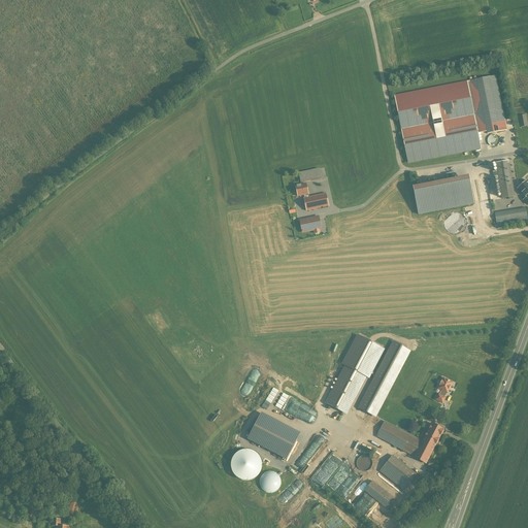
[(473,114),(477,133),(486,131),(487,134),(505,130),(495,76),(467,81),(473,114)]
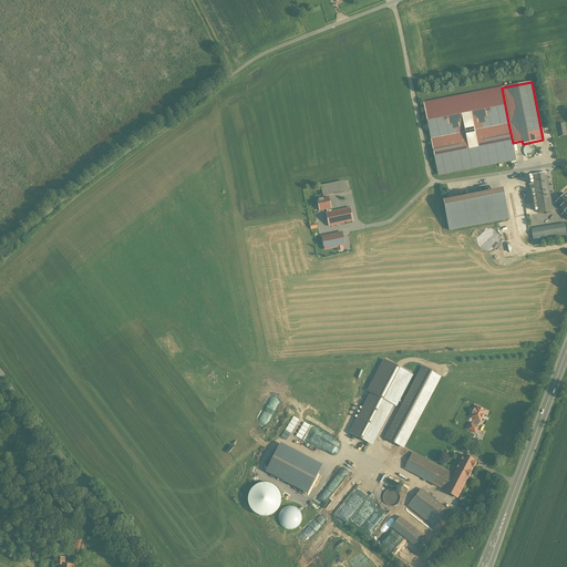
[(513,143),(508,123),(502,88),(424,103),(431,138),(439,175),(516,160),(513,143)]
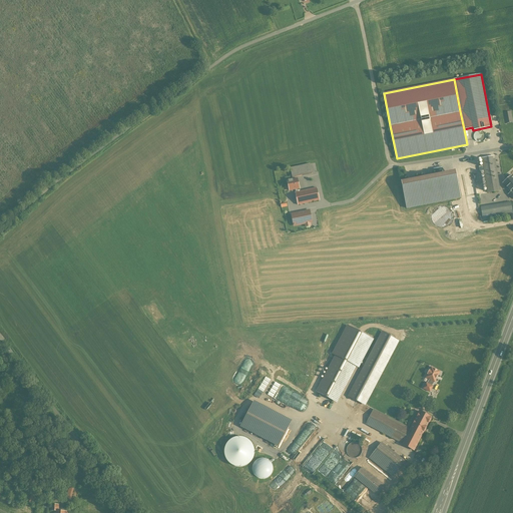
[(485,140),(485,137),(485,135),(483,133),(481,131),(479,131),(476,131),(474,133),(473,135),(472,137),(473,140),(474,142),(476,143),(479,144),(481,143),(483,142),(485,140)]
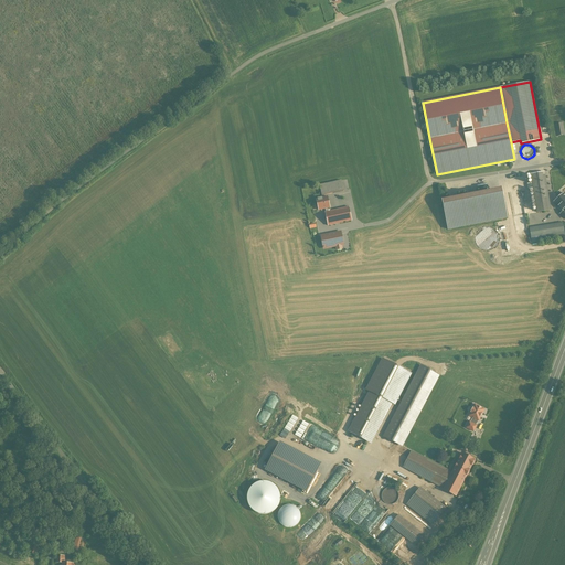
[(544,172),(531,174),(532,183),(528,184),(529,190),(533,189),(536,212),(550,210),(544,172)]
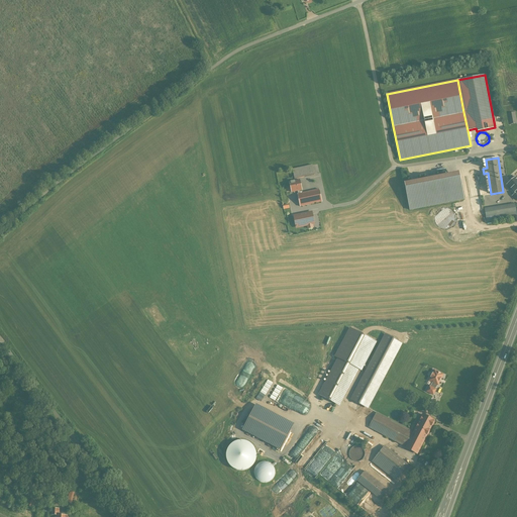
[(312,166),(293,170),(295,179),(314,175),(312,166)]
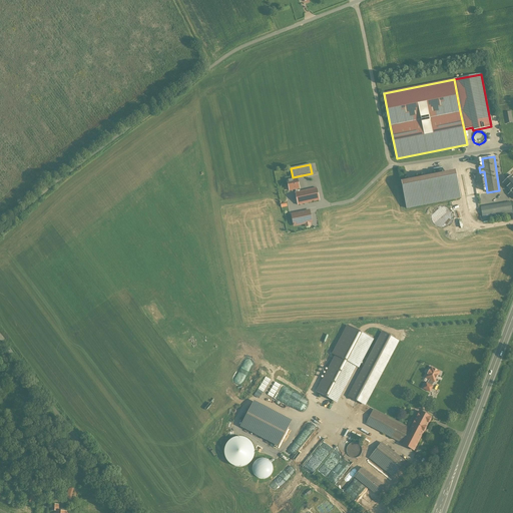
[(455,171),(401,181),(407,208),(460,197),(455,171)]
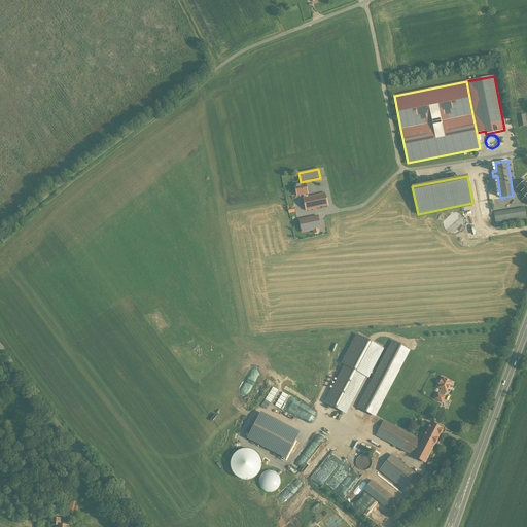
[(526,179),(526,178),(516,188),(524,198),(526,200),(526,179)]
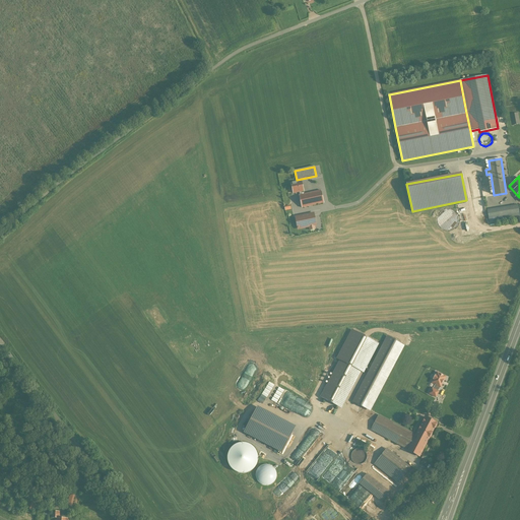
[(302,181),(290,184),(293,194),(300,192),(304,191),(302,181)]
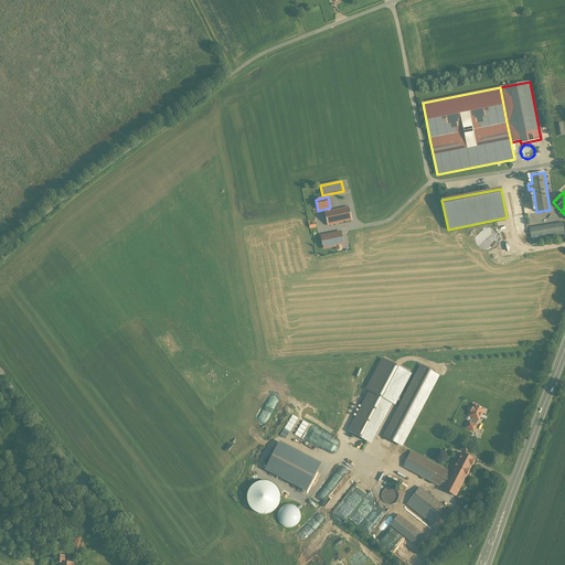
[(326,212),(328,226),(352,221),(349,208),(331,211),(326,212)]
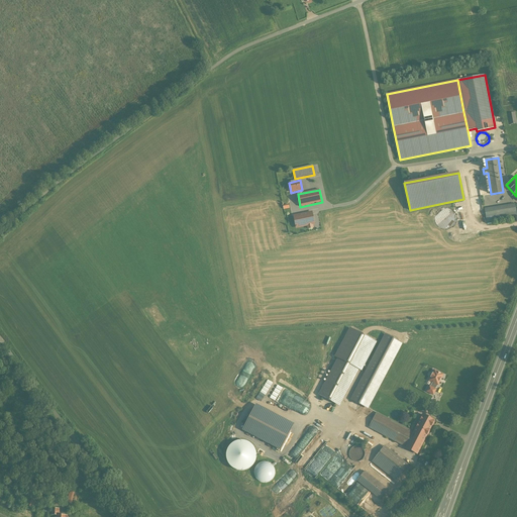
[(514,204),(484,208),(486,222),(516,218),(514,204)]
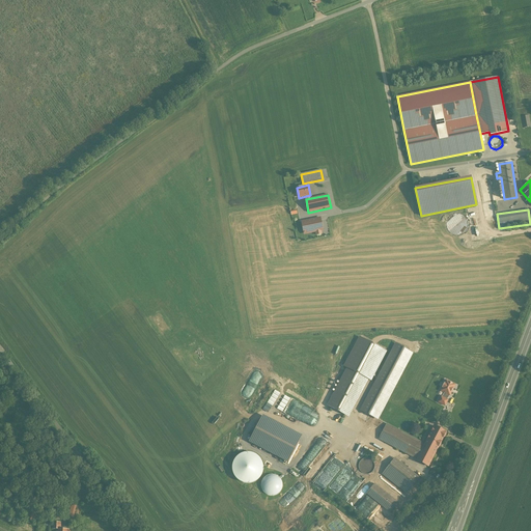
[(320,218),(302,222),(304,233),(315,231),(316,234),(322,233),(320,230),(323,230),(320,218)]
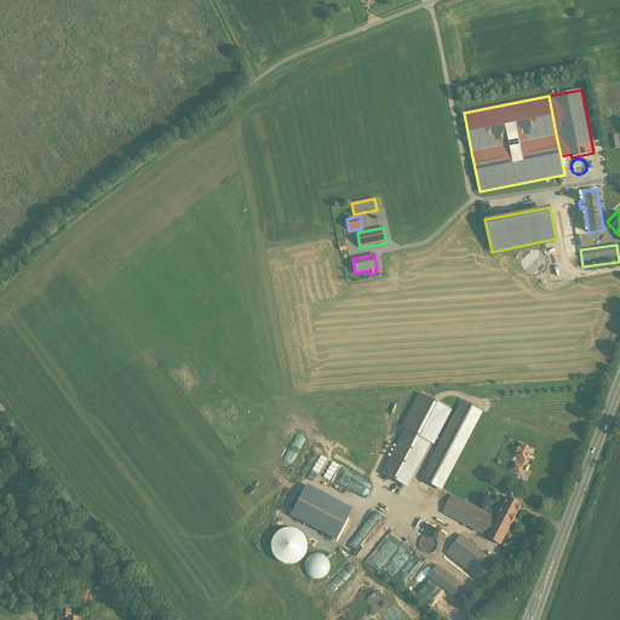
[(406,430),(400,442),(420,454),(428,441),(430,442),(432,443),(451,409),(420,394),(402,428),(406,430)]
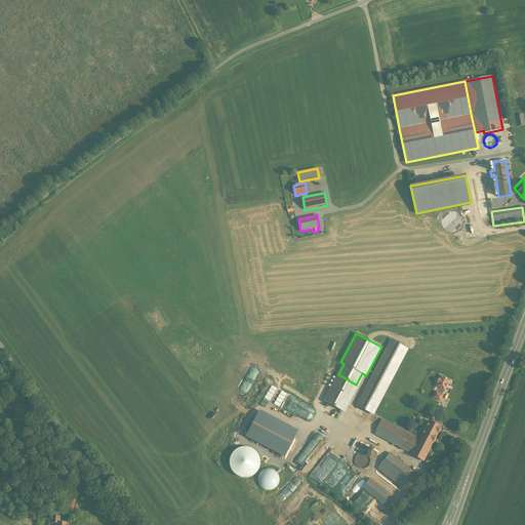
[(391,339),(374,371),(392,379),(395,373),(408,349),(391,339)]
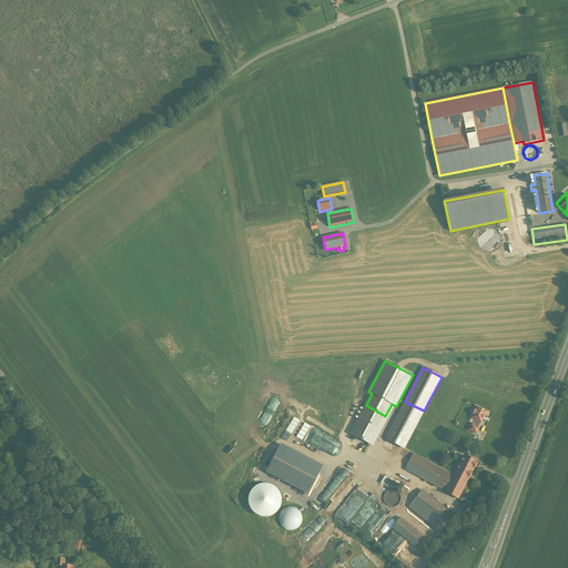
[(424,411),(405,402),(385,438),(403,448),(424,411)]
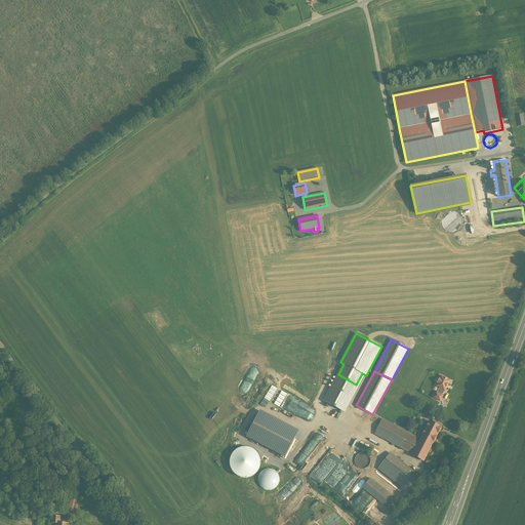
[(364,374),(362,373),(356,385),(350,396),(352,397),(364,374)]
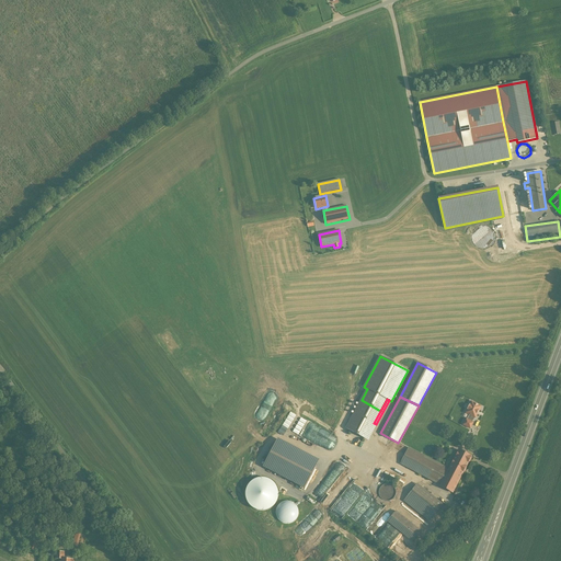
[(362,400),(355,413),(374,423),(380,411),(362,400)]
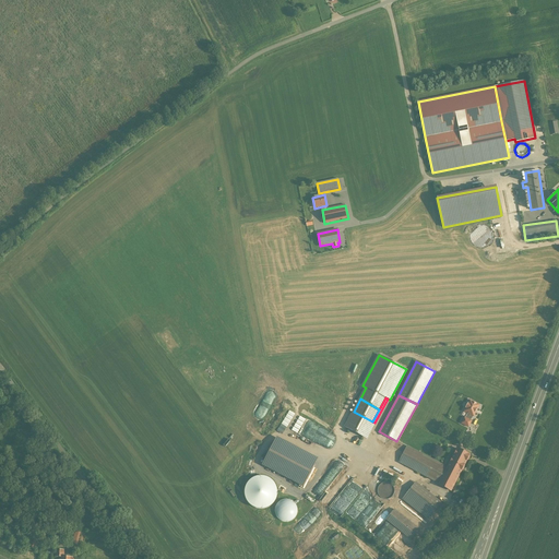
[(372,421),(354,412),(345,427),(367,438),(375,423),(372,421)]
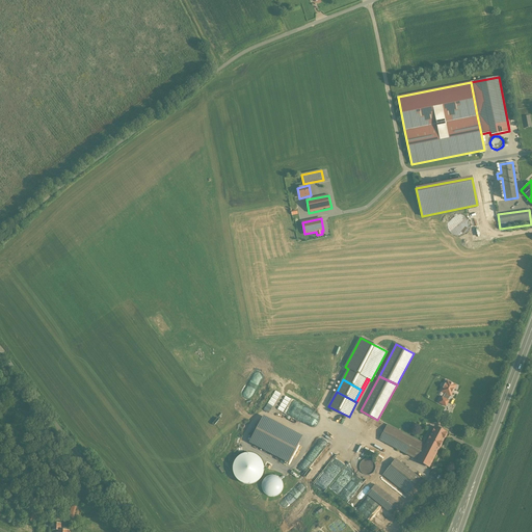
[(249,443),(289,461),(301,435),(263,417),(249,443)]
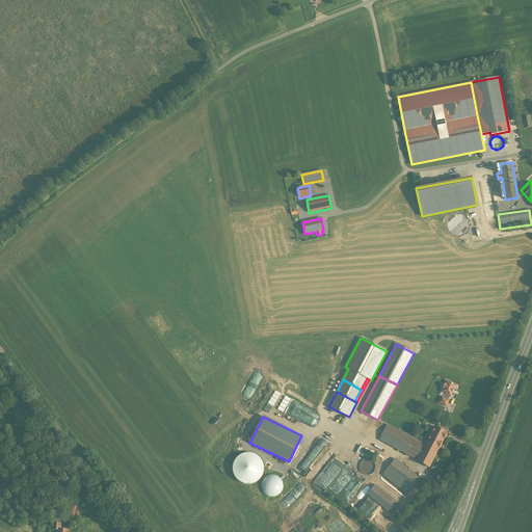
[(418,459),(426,445),(387,425),(379,440),(418,459)]
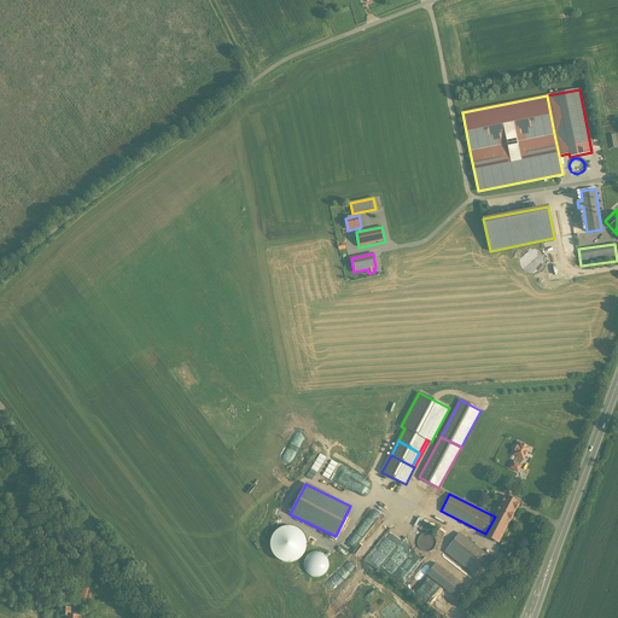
[(495,516),(495,517),(485,534),(484,536),(499,543),(511,519),(512,519),(513,516),(513,514),(516,509),(517,508),(519,506),(518,503),(519,503),(506,496),(495,516)]
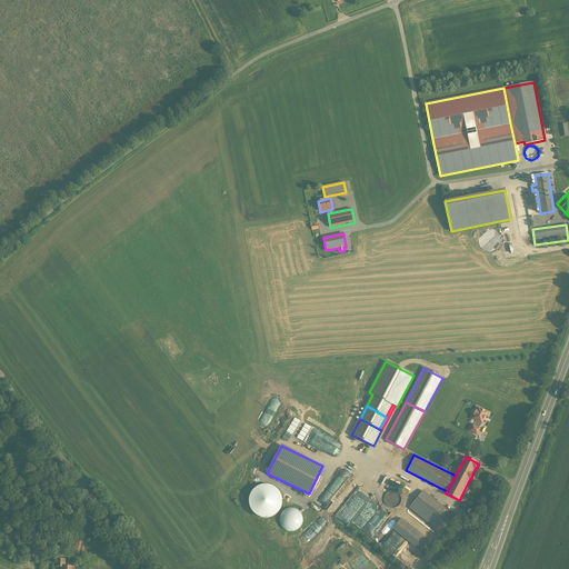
[(276,519),(283,490),(255,483),(247,512),(276,519)]
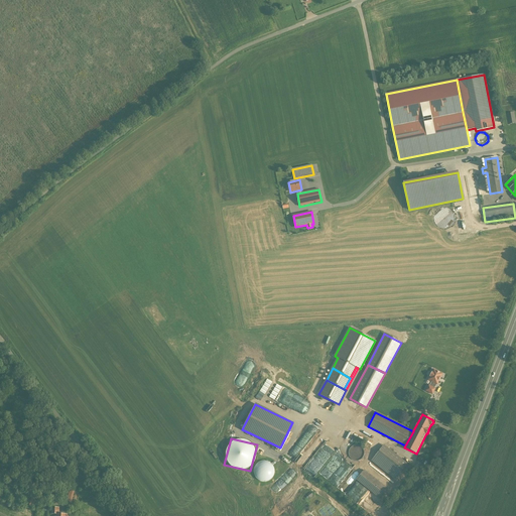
[(354,445),(353,445),(351,447),(349,450),(349,454),(350,457),(352,459),(354,460),(357,461),(359,460),(361,459),(363,456),(364,454),(364,449),(362,447),(360,445),(357,444),(354,445)]
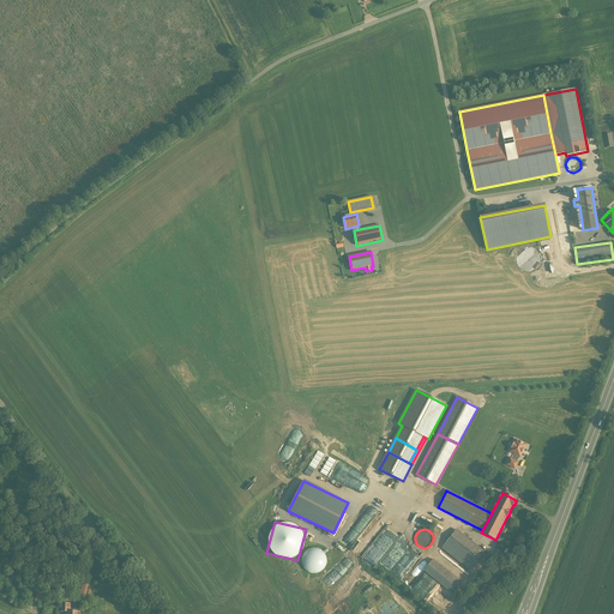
[(485,552),(456,530),(441,548),(470,571),(485,552)]
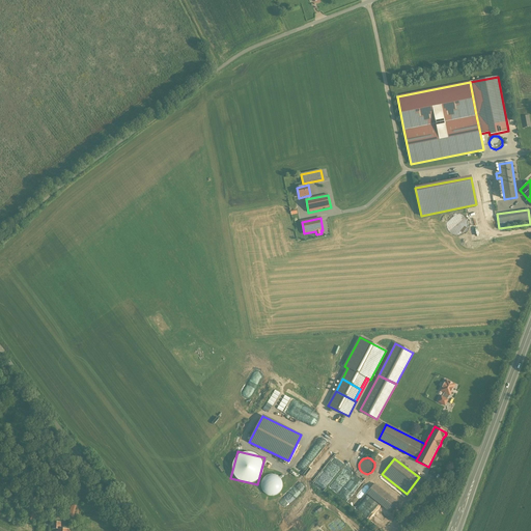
[(283,479),(268,474),(261,492),(277,497),(283,479)]
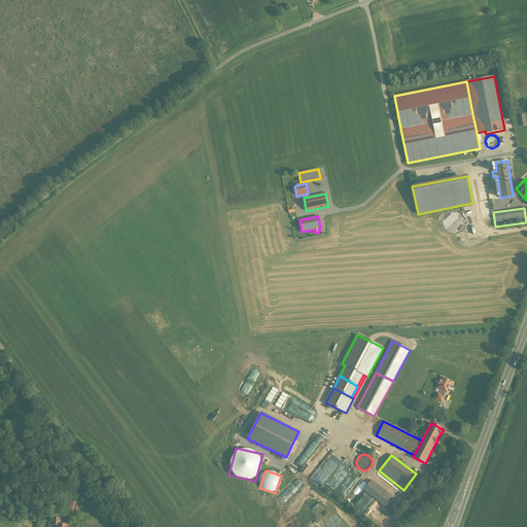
[(395,499),(372,481),(363,490),(388,510),(395,499)]
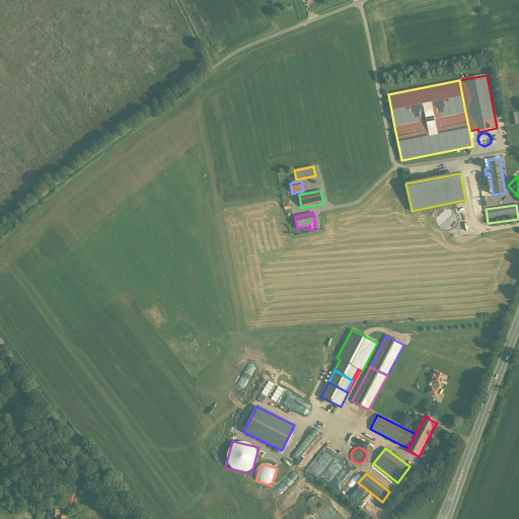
[(28,499),(26,507),(33,509),(35,501),(28,499)]
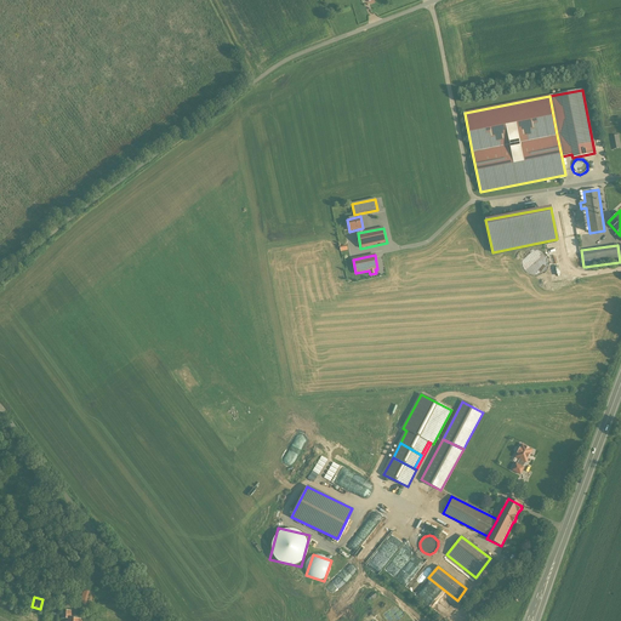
[(72,611),(62,610),(62,619),(66,619),(64,620),(81,620),(83,620),(70,619),(72,611)]
